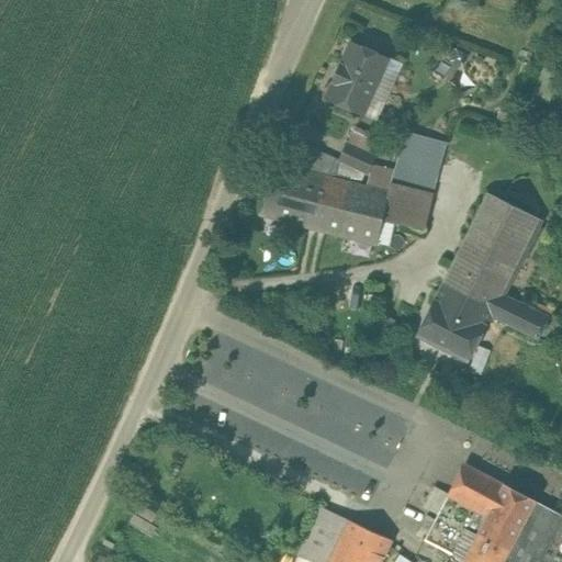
[(388,60),(389,58),(352,42),(343,65),(340,64),(333,80),(335,81),(327,98),(363,114),(380,79),(375,77),(384,58),(388,60)]
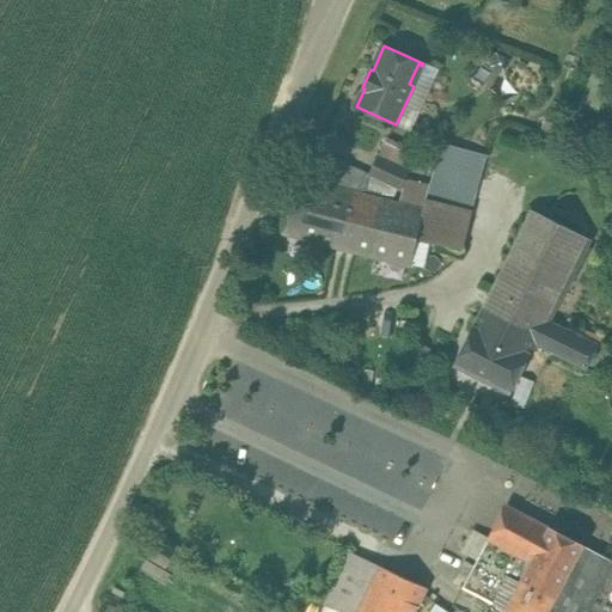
[(435,69),(423,63),(422,66),(414,86),(396,124),(408,129),(435,69)]
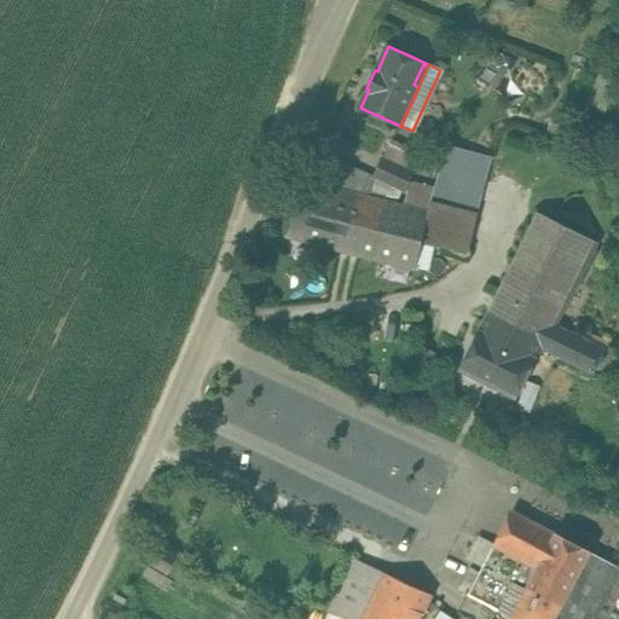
[(418,87),(427,67),(423,64),(414,85),(418,87)]
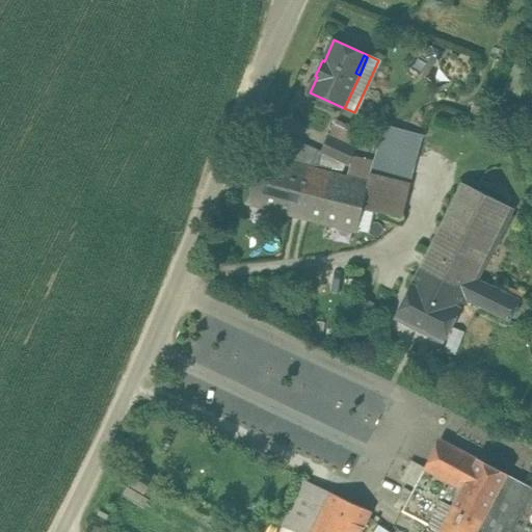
[(349,140),(353,131),(333,122),(328,131),(349,140)]
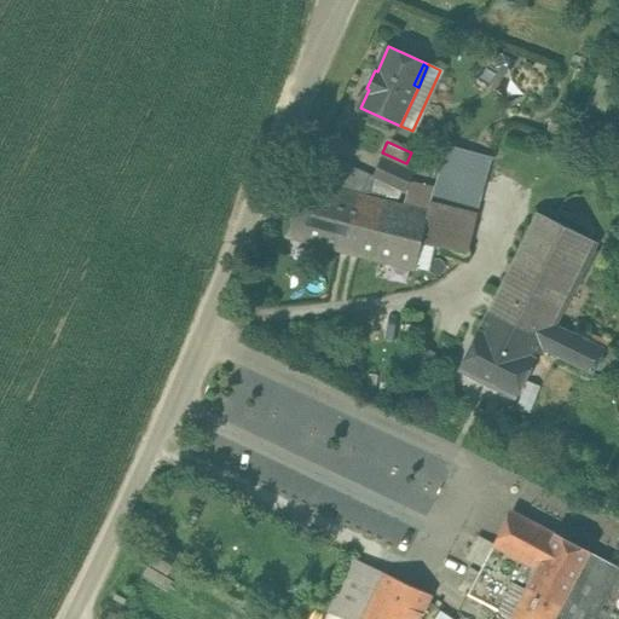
[(449,145),(431,201),(478,213),(495,157),(449,145)]
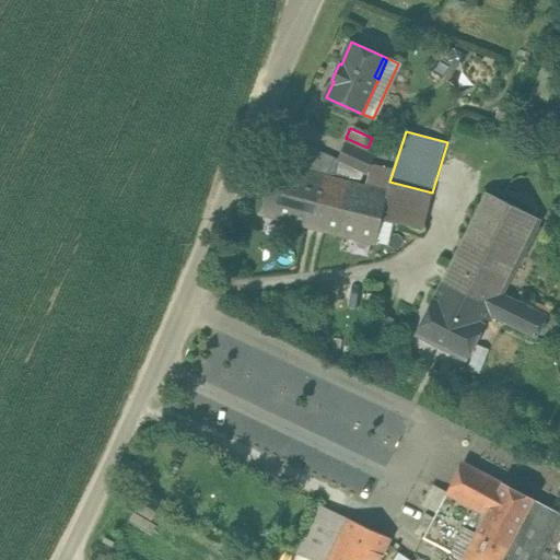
[(374,156),(347,143),(340,159),(366,172),(374,156)]
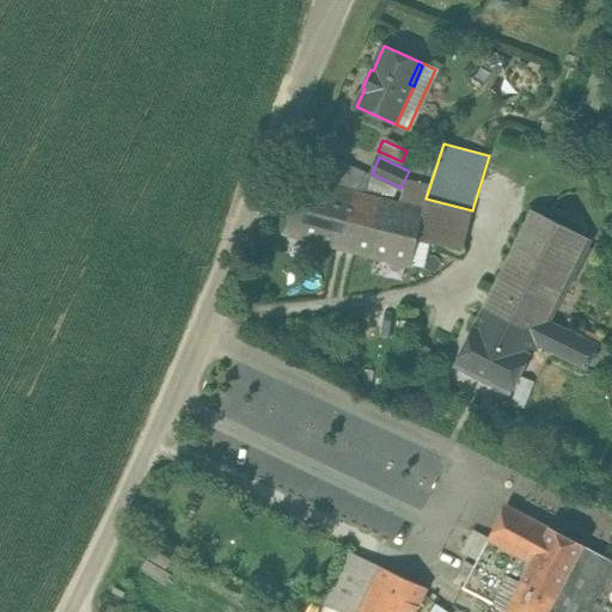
[(297,177),(282,234),(411,267),(418,238),(423,208),(297,177)]
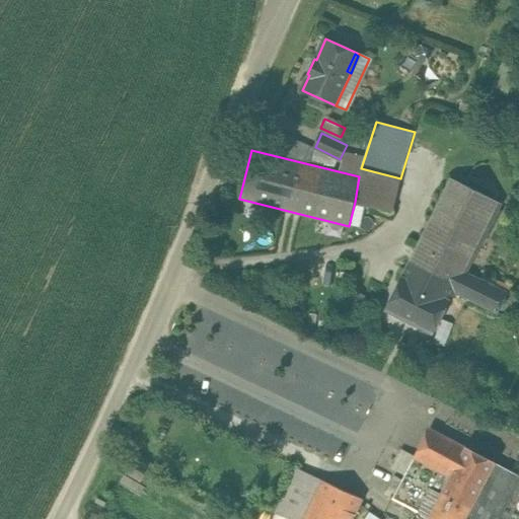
[(392,212),(400,178),(361,168),(359,176),(355,202),(392,212)]
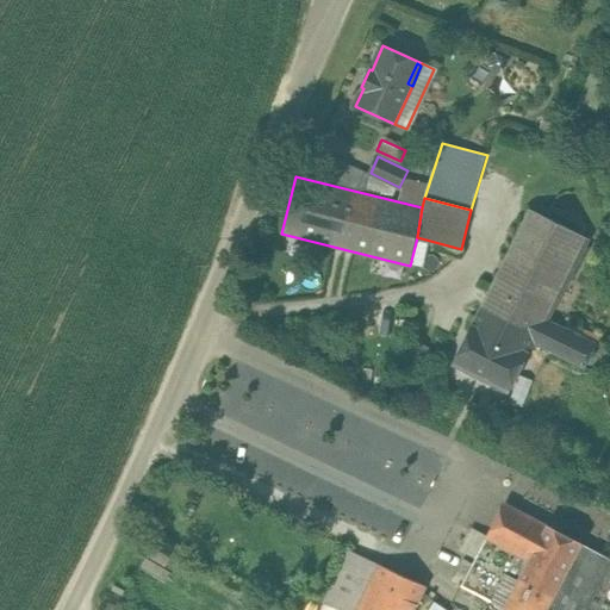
[(534,342),(546,318),(586,237),(530,209),(473,324),(529,352),(534,342)]
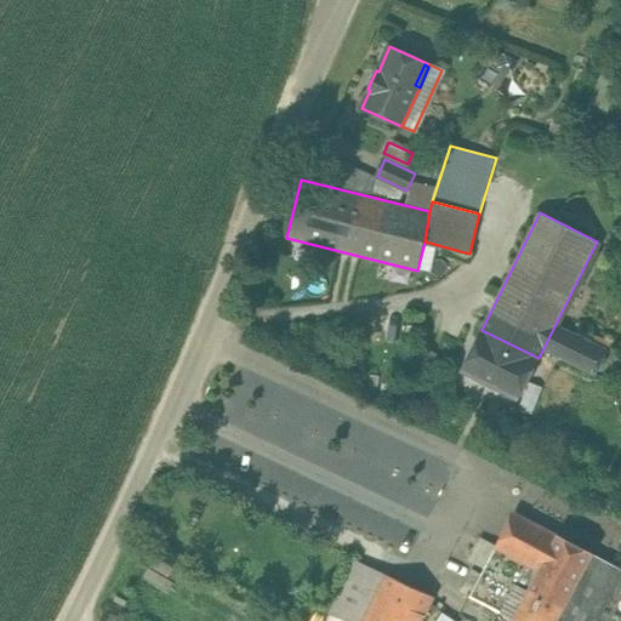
[(556,324),(543,348),(596,375),(608,349),(556,324)]
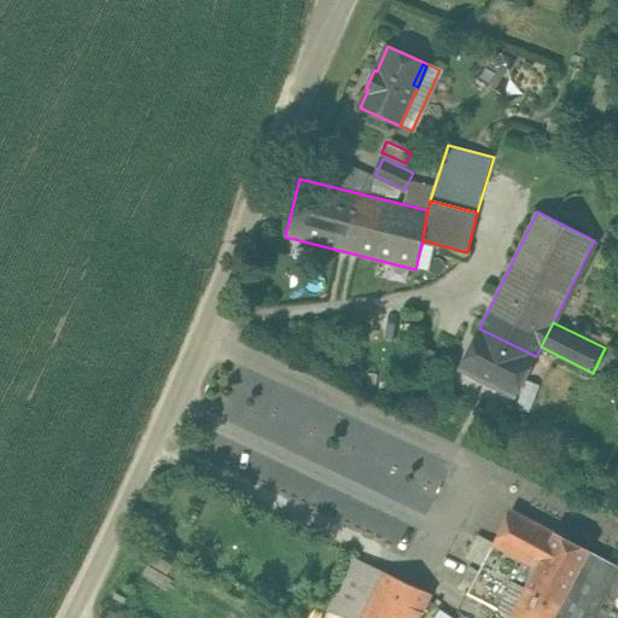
[(459,367),(516,396),(536,356),(479,328),(459,367)]
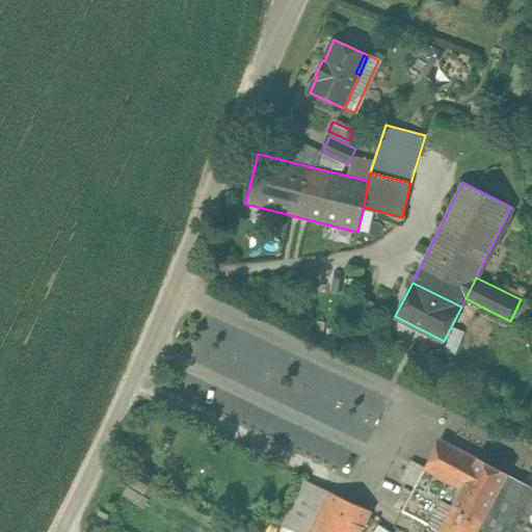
[(459,488),(474,456),(441,439),(424,471),(459,488)]
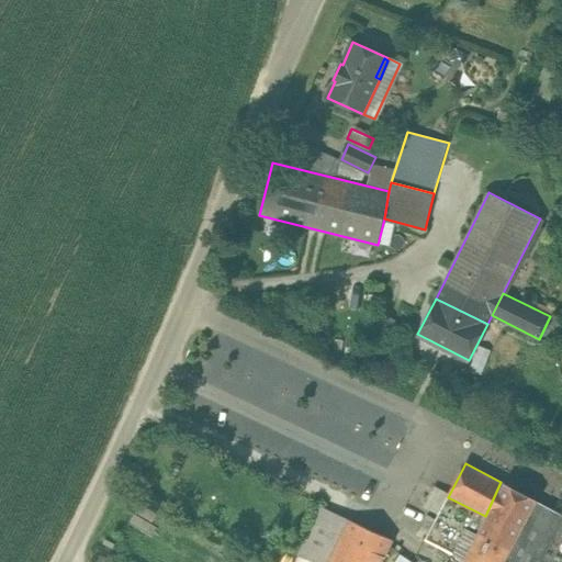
[(561,514),(501,482),(485,516),(462,559),(469,561),(540,561),(561,520),(561,514)]
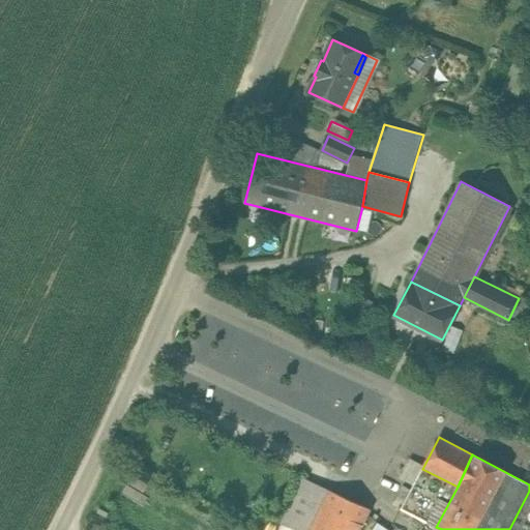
[(302,477),(281,524),(293,529),(358,529),(370,508),(302,477)]
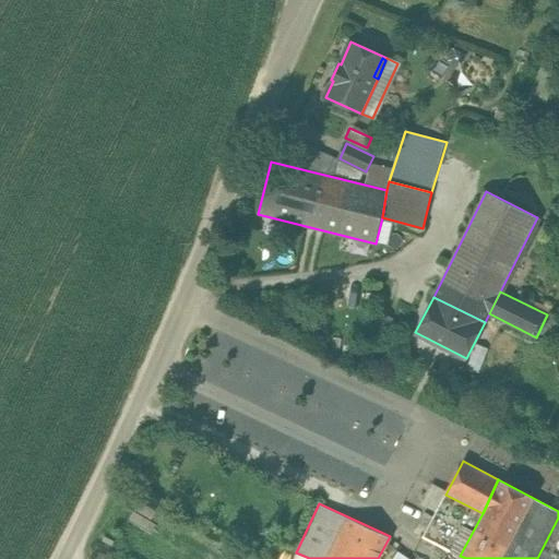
[(394,558),(401,545),(389,539),(380,558),(394,558)]
